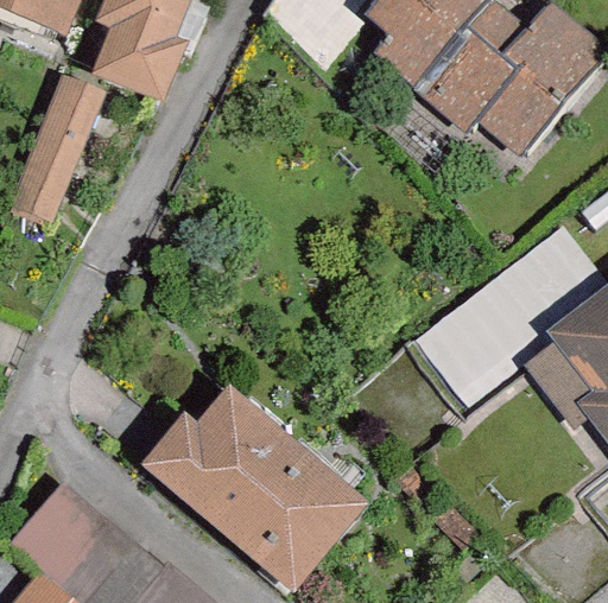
[(0,0),(0,5),(54,30),(65,0),(0,0)]
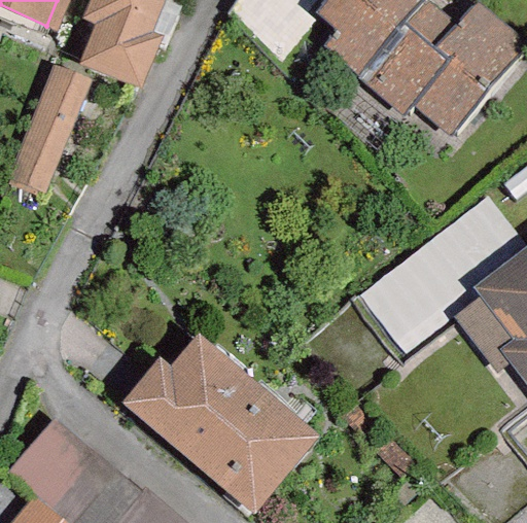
[(134,76),(147,43),(137,39),(152,0),(102,0),(96,15),(109,21),(92,60),(134,76)]
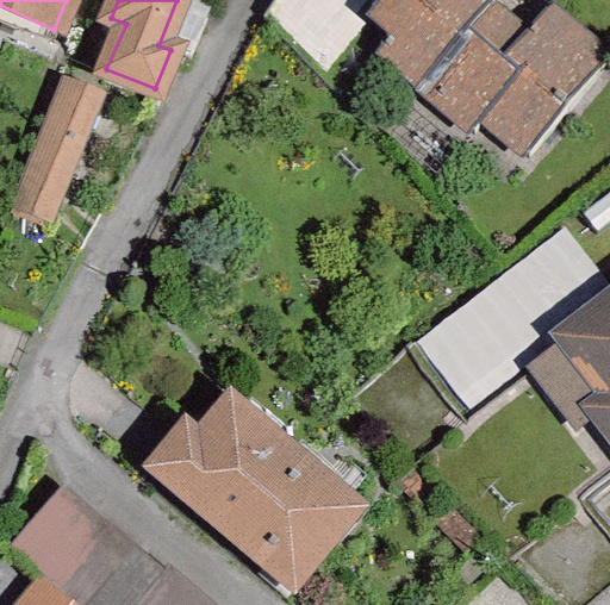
[(321,74),(365,23),(355,14),(367,0),(272,0),(262,14),(321,74)]
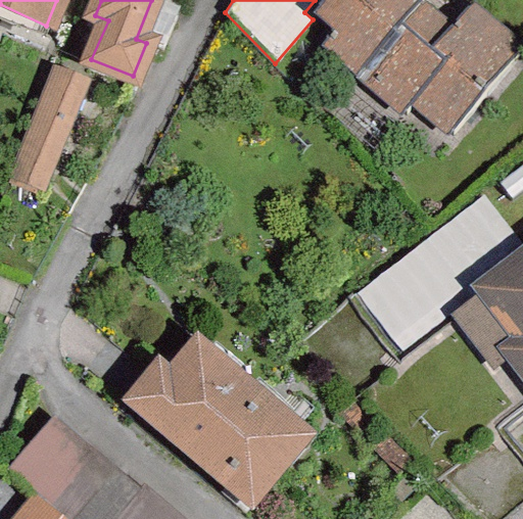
[(448,38),(411,5),(415,0),(334,0),(323,13),(342,30),(333,41),(406,104),(418,90),(455,122),(513,54),(468,15),(448,38)]
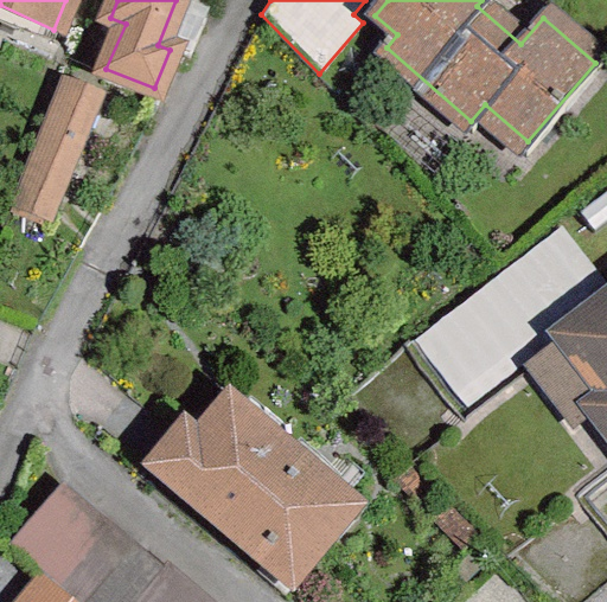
[(48,216),(98,91),(63,79),(13,202),(48,216)]
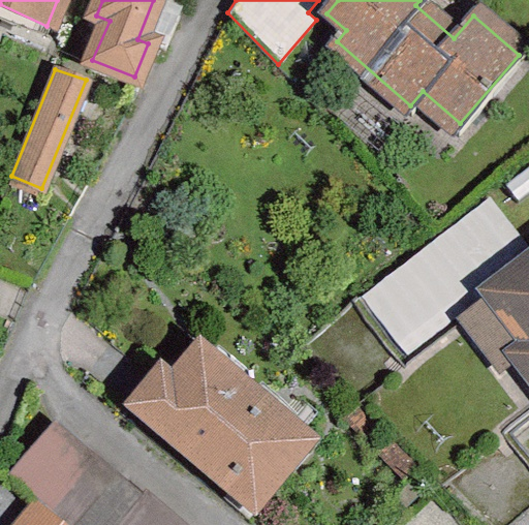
[(528,256),(528,246),(489,196),(361,297),(406,353),(528,256)]
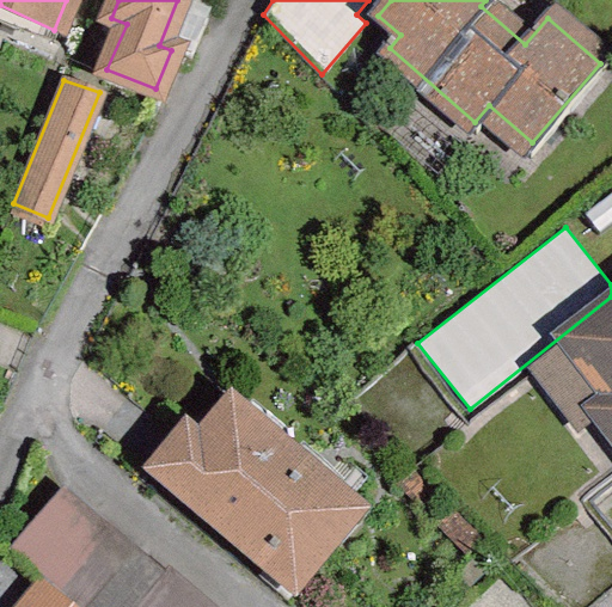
[(611,306),(563,344),(609,404),(593,416),(611,440),(611,306)]
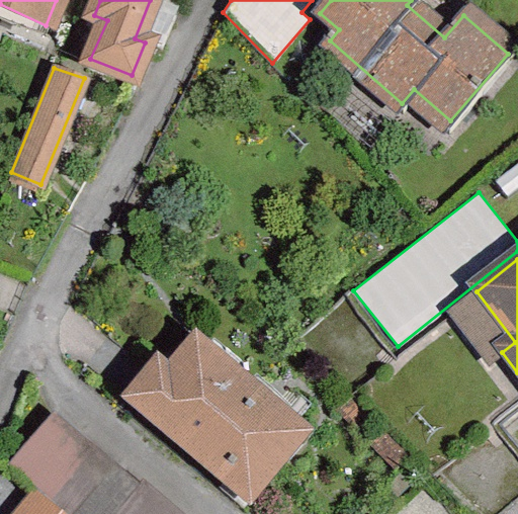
[(299,432),(194,343),(167,375),(157,366),(131,398),(248,495),(299,432)]
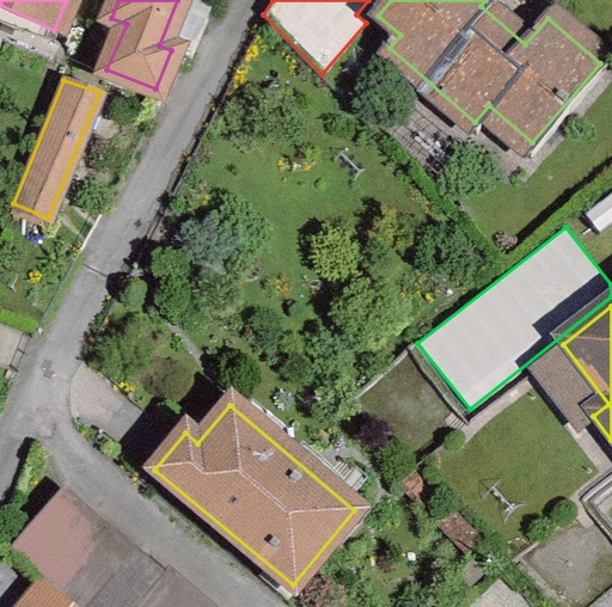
[(44,577),(79,606),(214,606),(167,569),(160,575),(146,555),(62,484),(8,547),(44,577)]
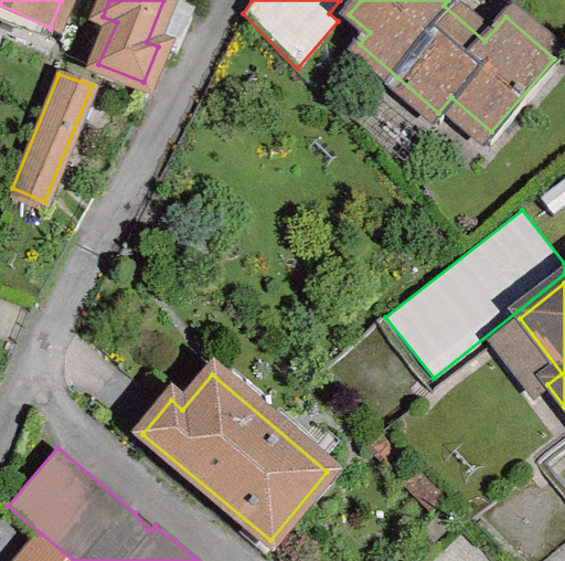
[(73,560),(41,533),(18,560),(73,560)]
